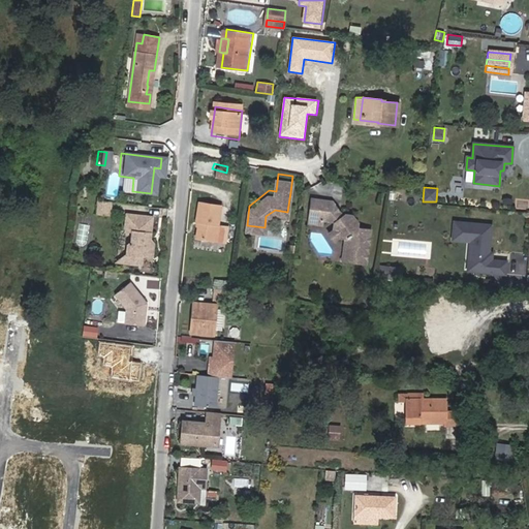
[(198,216),(198,219),(197,231),(214,235),(219,198),(198,195),(195,215),(198,216)]
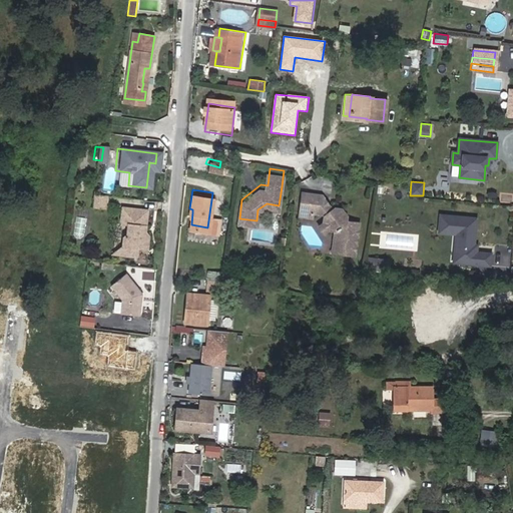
[(325,219),(329,224),(335,225),(331,248),(355,252),(360,219),(349,218),(350,211),(346,206),(339,205),(337,208),(324,194),(303,191),(300,215),(313,217),(314,211),(326,213),(325,219)]
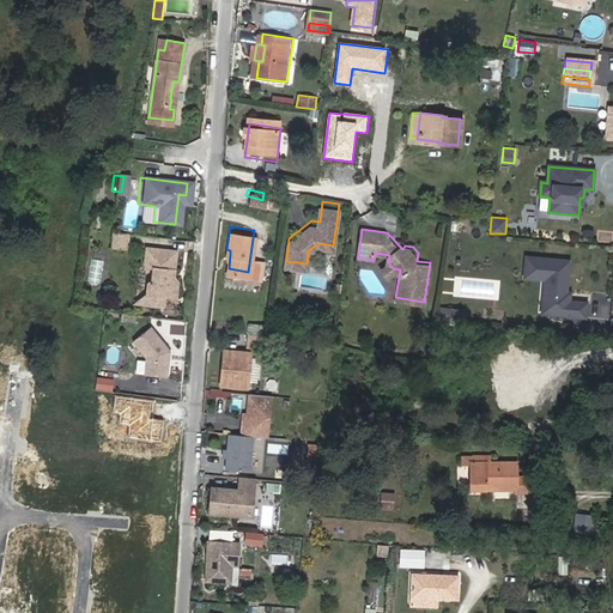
[(125,234),(107,232),(104,248),(122,249),(125,234)]
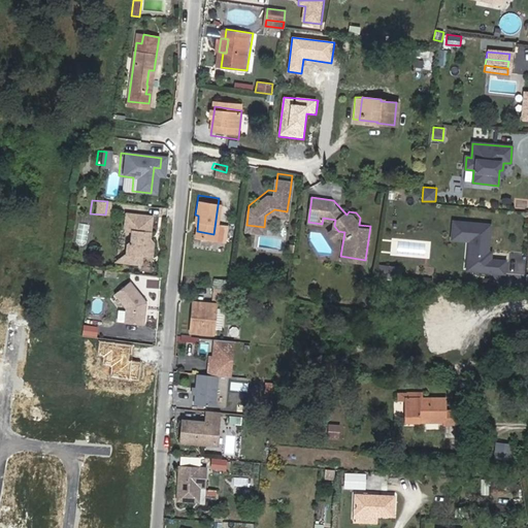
[(134,215),(121,213),(120,227),(122,230),(126,231),(125,240),(121,243),(120,256),(109,263),(134,266),(135,257),(145,258),(146,245),(144,244),(143,239),(144,238),(147,216),(134,215)]
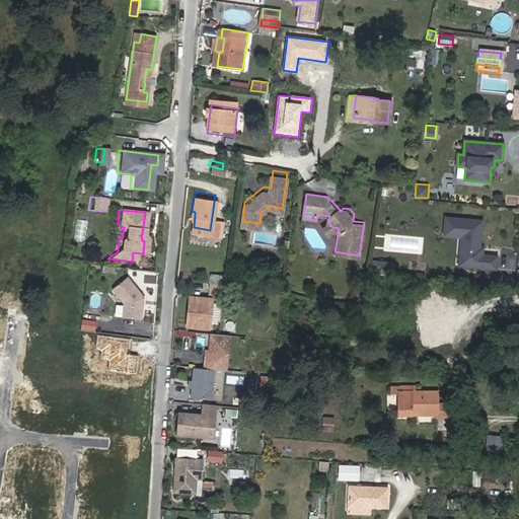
[(466,267),(496,270),(497,257),(482,255),(483,248),(479,248),(482,221),(445,218),(444,235),(461,237),(459,255),(467,256),(466,267)]
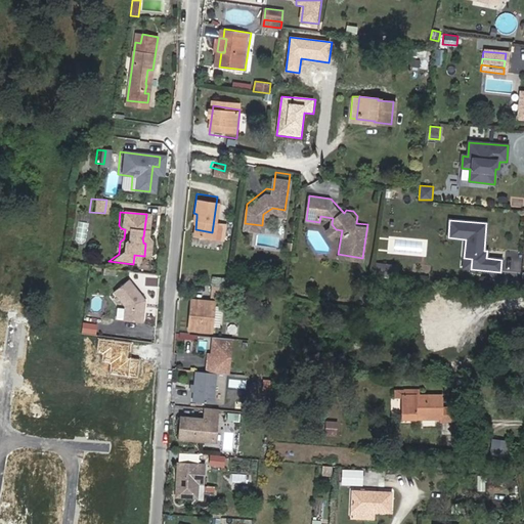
[(463,268),(471,269),(472,259),(464,258),(463,268)]
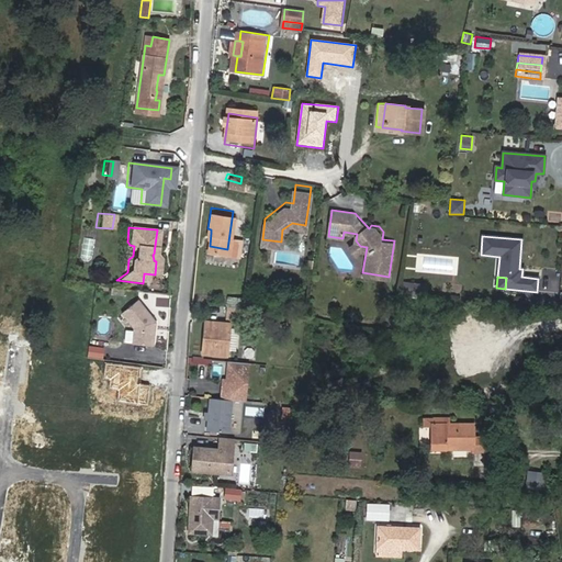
[(425,298),(427,283),(403,281),(402,295),(425,298)]
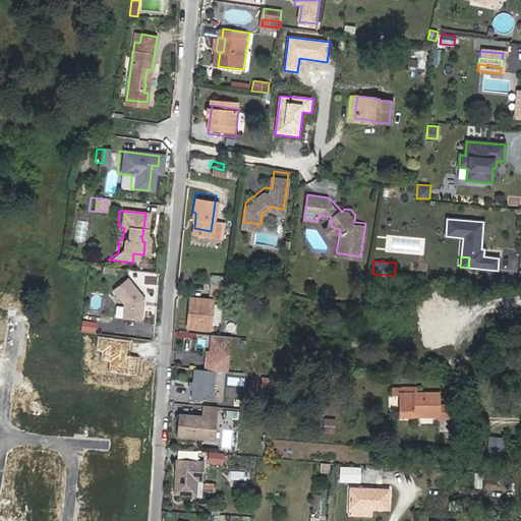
[(117,320),(118,320),(123,281),(122,279),(108,290),(119,305),(117,320)]
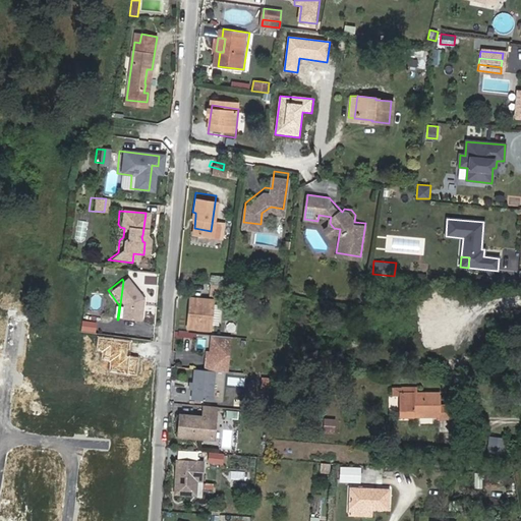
[(123,281),(118,320),(134,322),(137,306),(134,306),(135,301),(138,300),(123,281)]
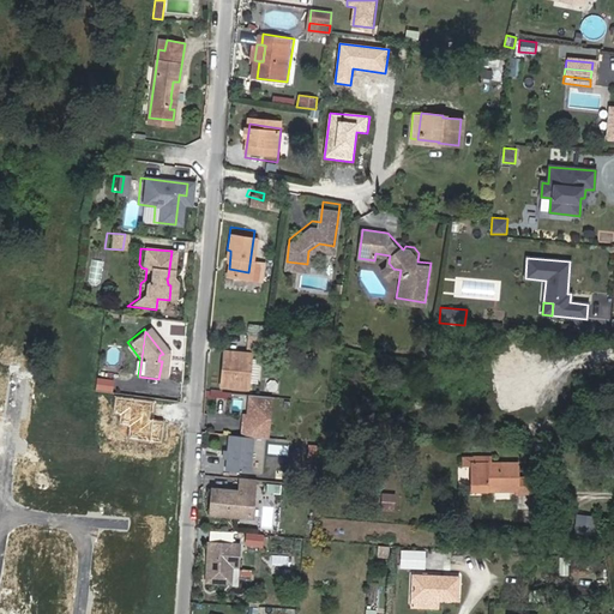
[(245,380),(250,347),(226,342),(220,377),(245,380)]
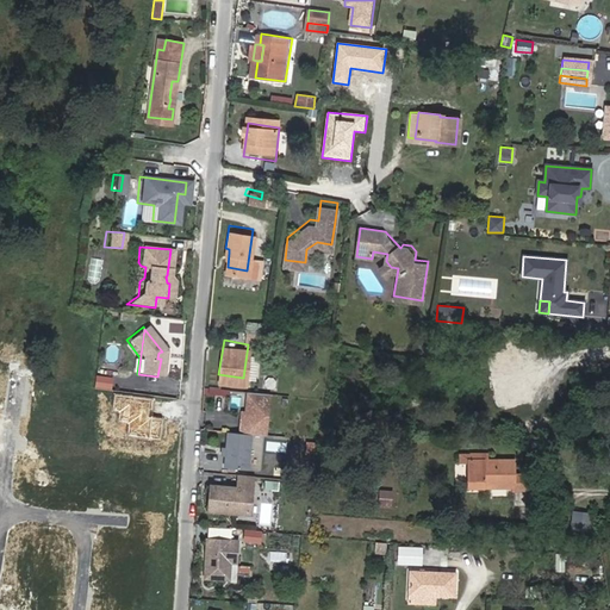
[(95,375),(94,388),(112,390),(113,377),(95,375)]
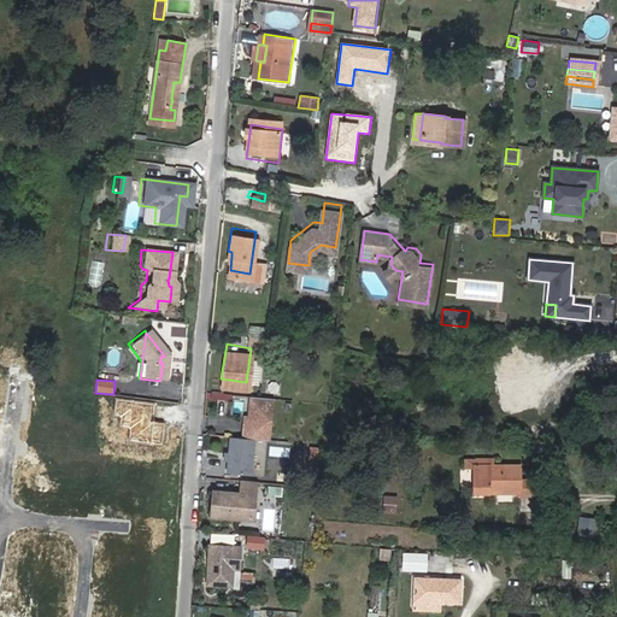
[(275,393),(256,391),(254,407),(250,411),(247,411),(246,421),(257,422),(257,428),(270,429),(275,393)]
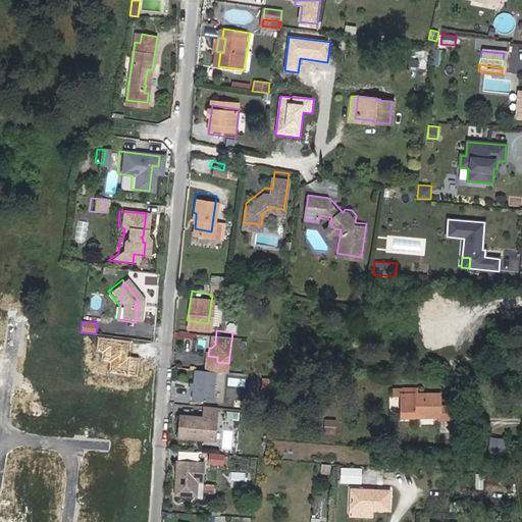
[(208,356),(206,366),(215,367),(227,368),(228,363),(217,362),(217,357),(208,356)]
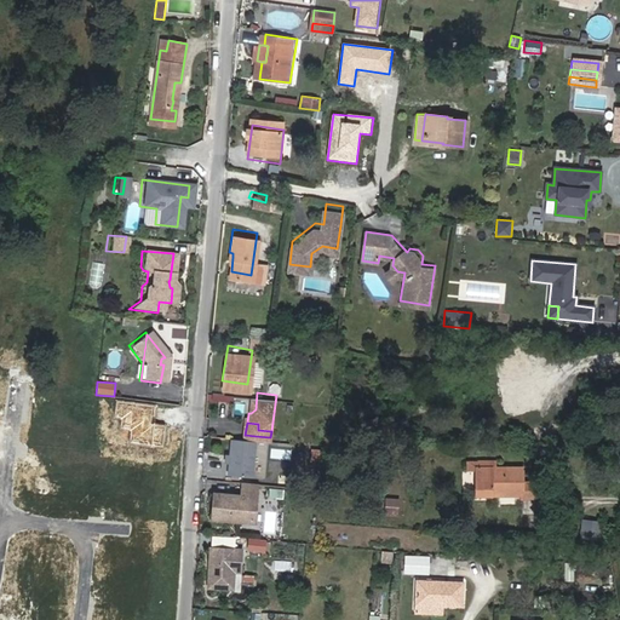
[(533,442),(552,441),(551,426),(532,428),(533,442)]
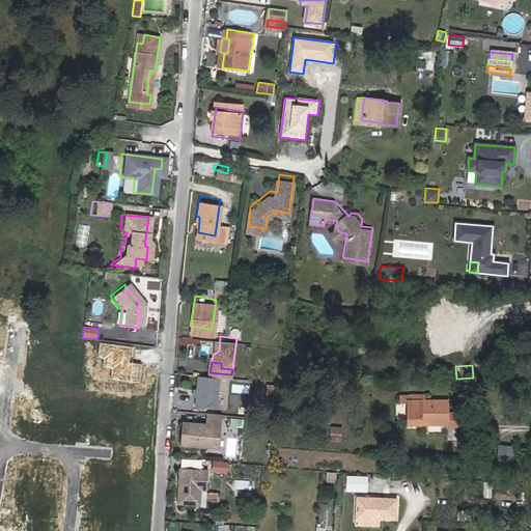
[(199,371),(196,402),(217,404),(219,373),(210,372),(199,370),(199,371)]
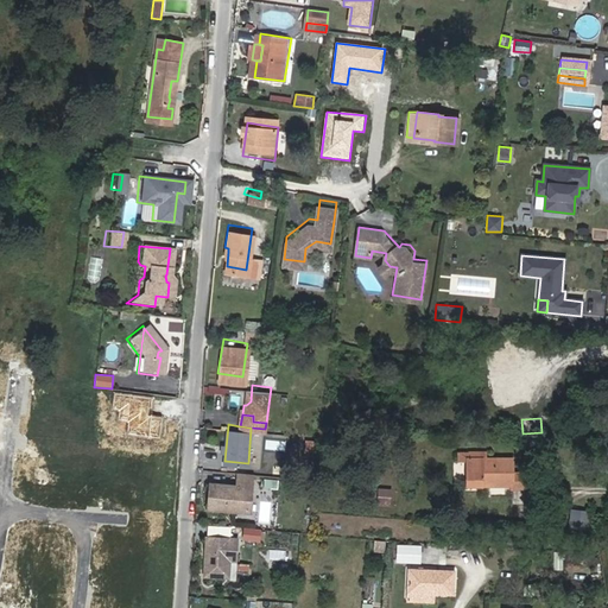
[(470,454),(470,486),(512,485),(512,488),(530,488),(530,473),(512,474),(512,460),(487,460),(487,453),(470,454)]
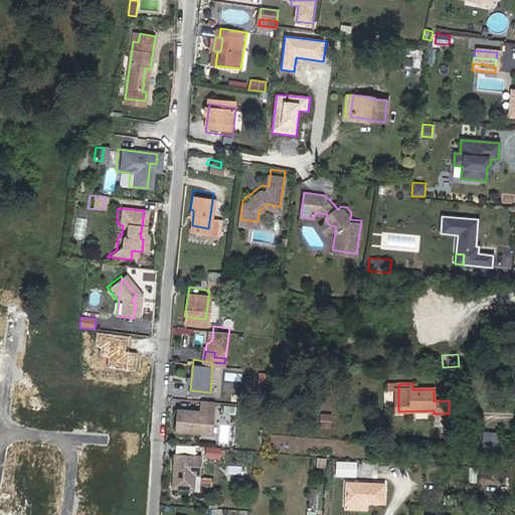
[(211,430),(214,398),(201,397),(200,408),(178,406),(176,426),(211,430)]
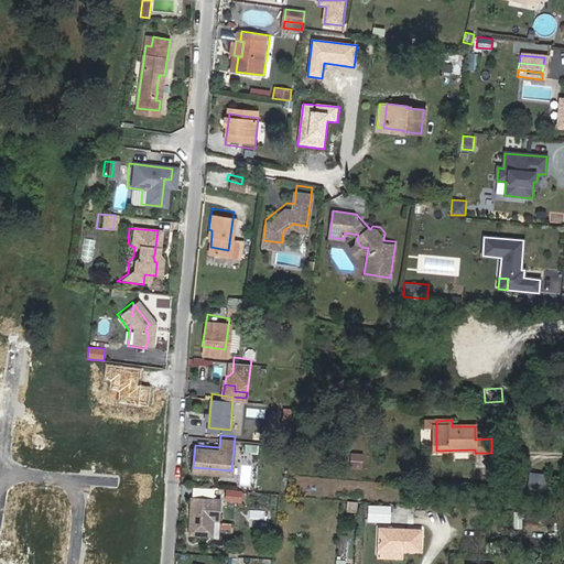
[(362,470),(364,452),(349,452),(348,469),(362,470)]
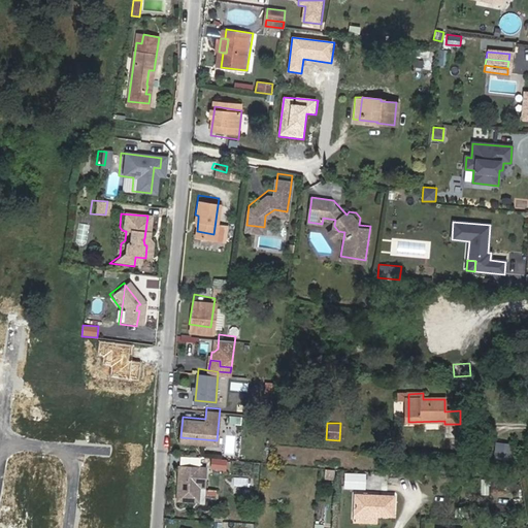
[(510,460),(510,442),(494,442),(493,459),(510,460)]
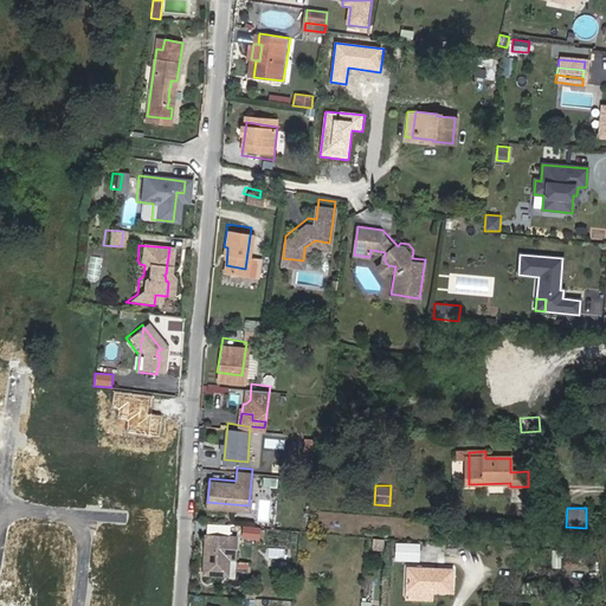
[(202,536),(201,574),(223,575),(223,552),(232,552),(233,537),(202,536)]
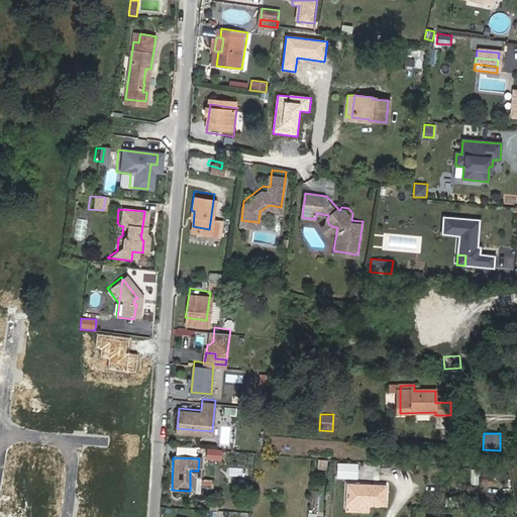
[(319,459),(318,469),(326,470),(327,460),(319,459)]
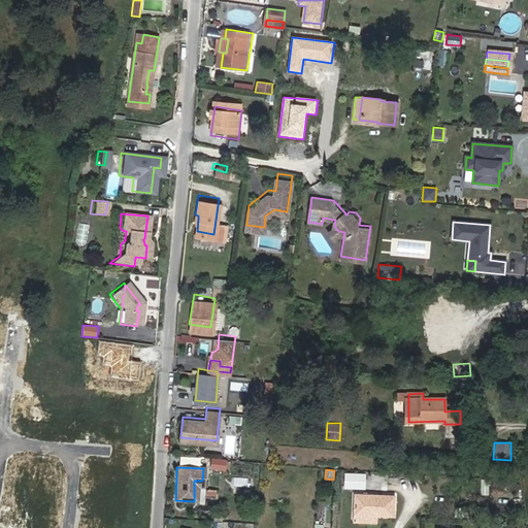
[(352,488),(365,489),(366,474),(352,474),(352,488)]
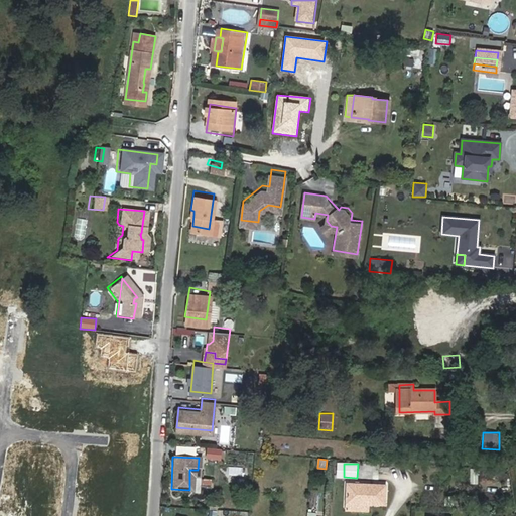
[(189,470),(189,490),(191,490),(192,476),(198,476),(198,470),(189,470)]
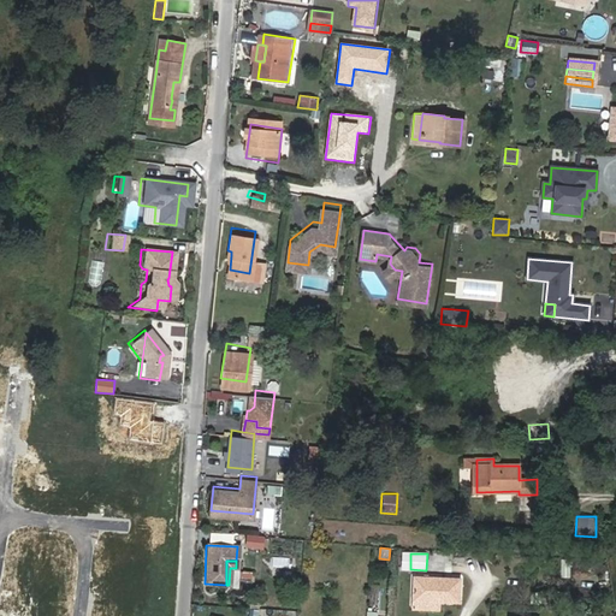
[(414,598),(457,600),(458,580),(414,578),(414,598)]
